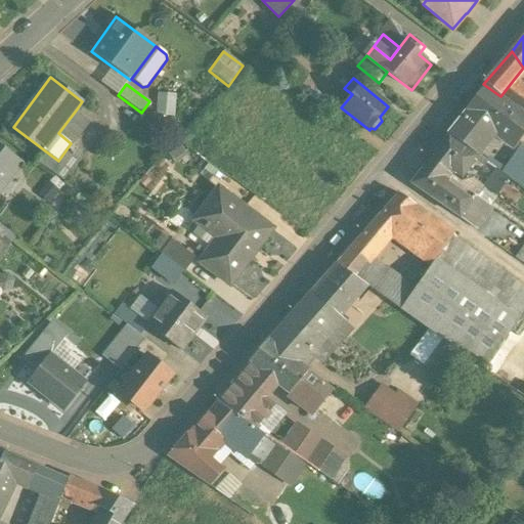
[(516,110),(485,87),(457,123),(470,133),(477,123),(485,129),(495,136),(497,133),(515,111),(516,110)]
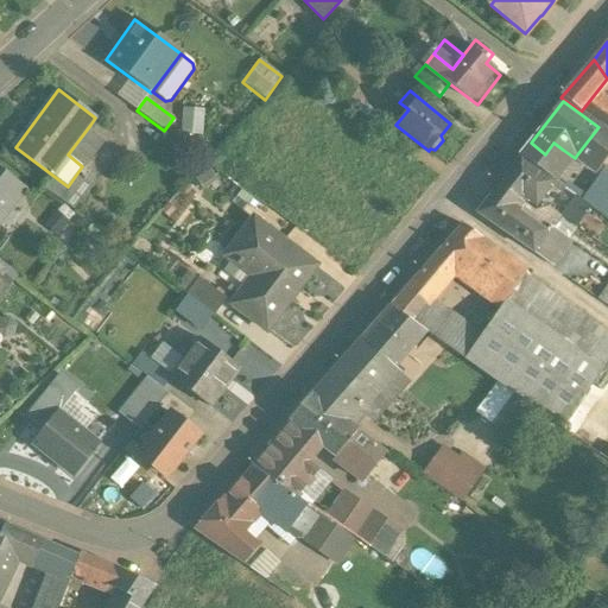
[(607,113),(589,101),(581,112),(607,131),(607,113)]
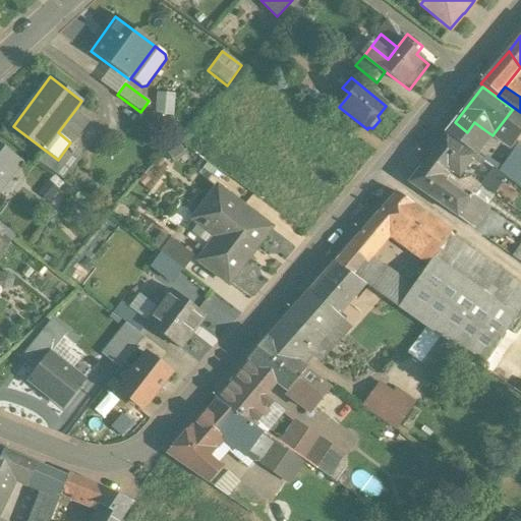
[(157,93),(157,112),(173,113),(173,94),(157,93)]
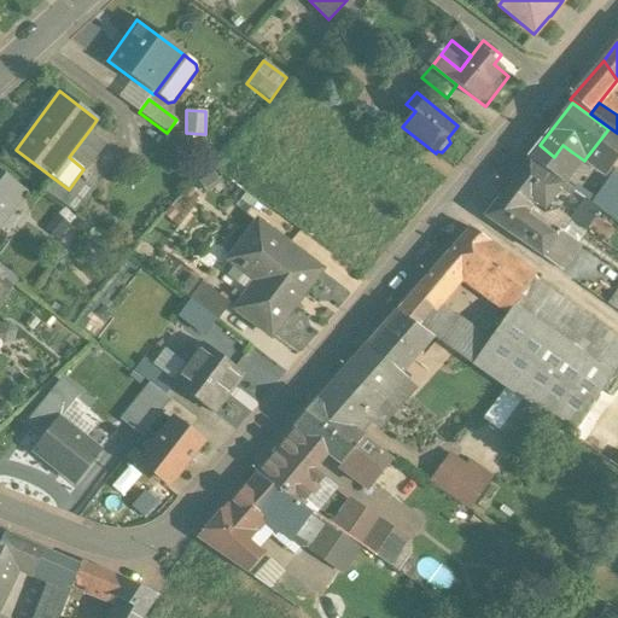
[(106,138),(92,127),(69,157),(83,169),(106,138)]
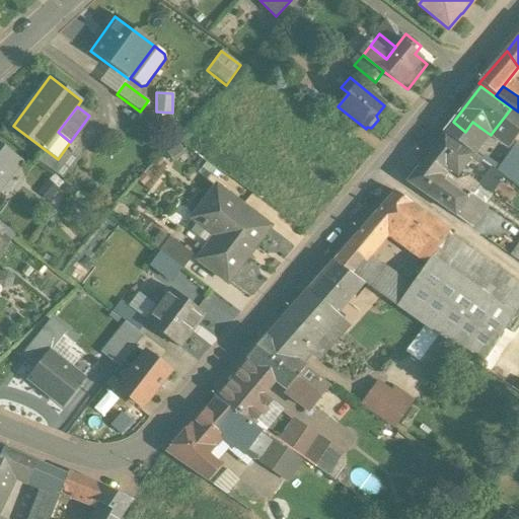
[(518,117),(510,109),(493,132),(518,150),(518,117)]
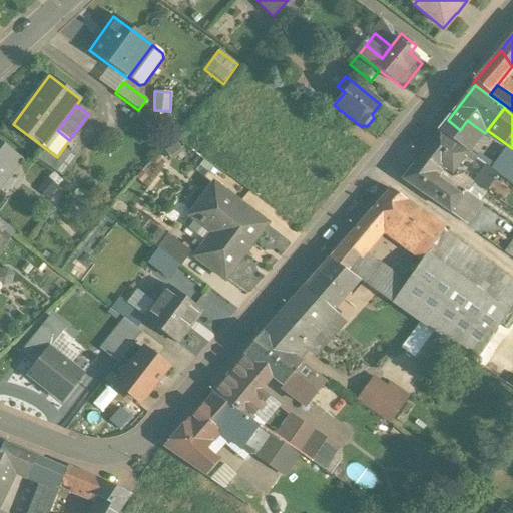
[(460,130),(448,120),(438,134),(455,145),(459,148),(475,126),(467,120),(460,130)]
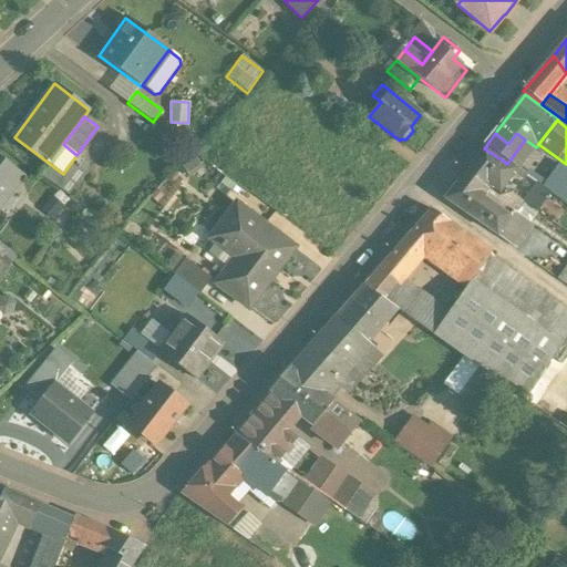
[(503,161),(484,148),(468,168),(486,182),(503,161)]
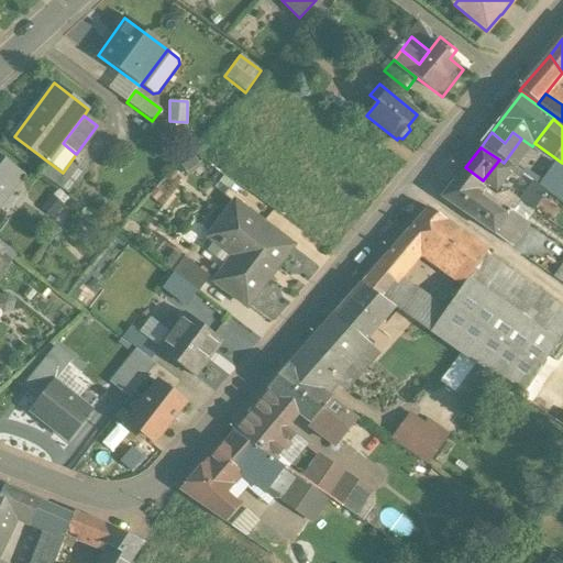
[(0,202),(21,175),(0,158),(0,202)]
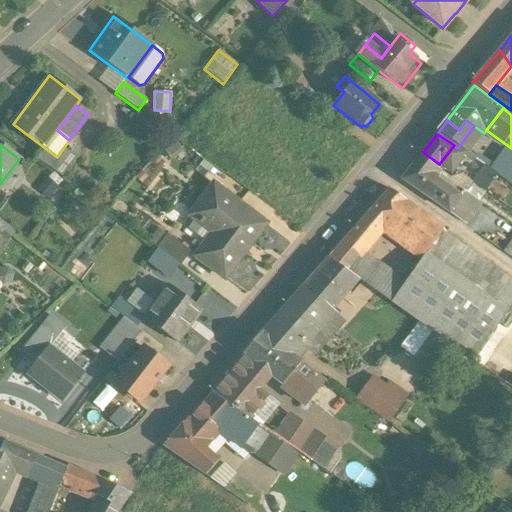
[(454,145),(439,164),(451,172),(462,158),(469,163),(473,158),(458,148),(454,145)]
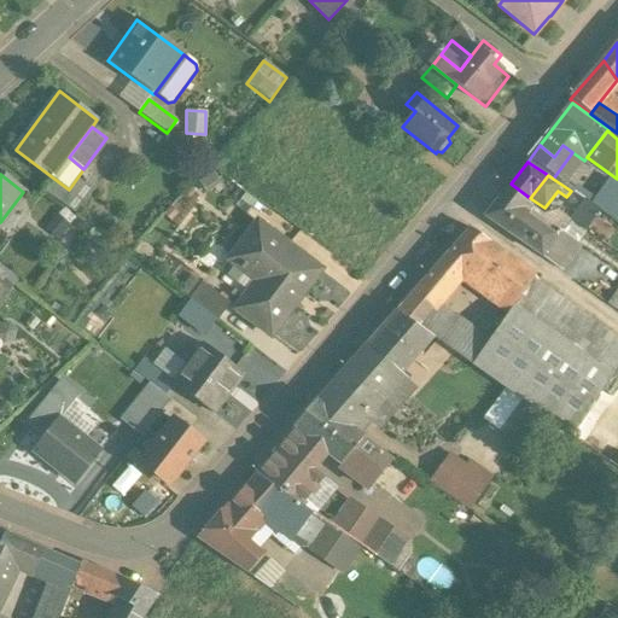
[(511,184),(484,217),(541,257),(553,239),(535,226),(518,214),(530,198),(511,184)]
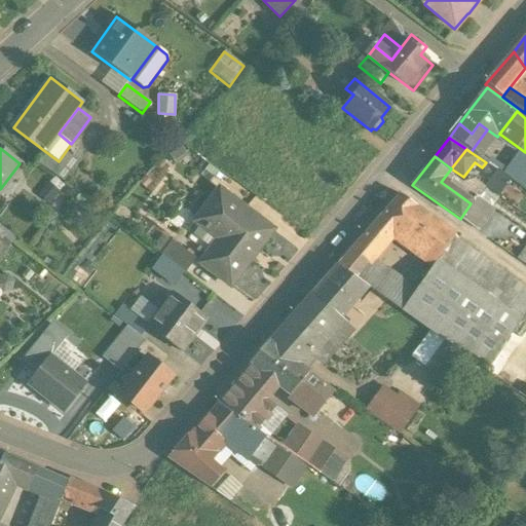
[(455,192),(463,177),(451,168),(441,182),(455,192)]
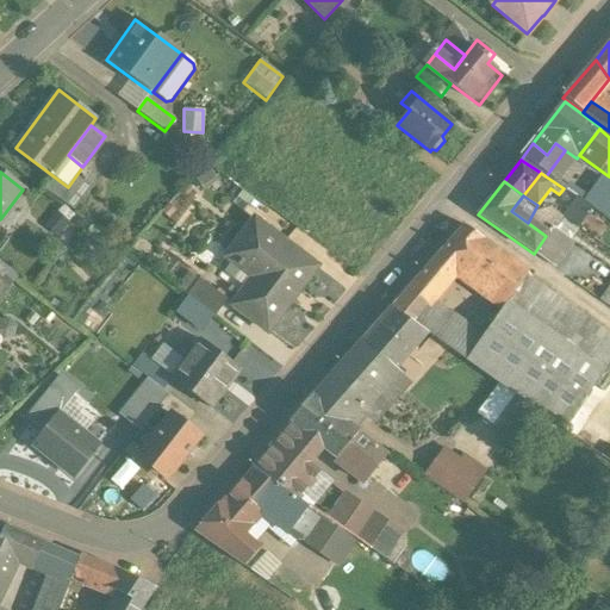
[(592,209),(578,199),(564,219),(579,230),(593,210),(592,209)]
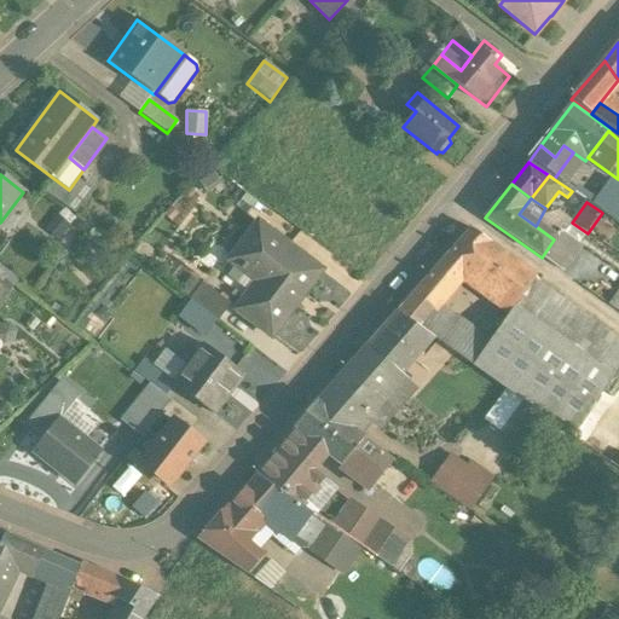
[(618,208),(608,202),(601,212),(602,213),(618,224),(618,208)]
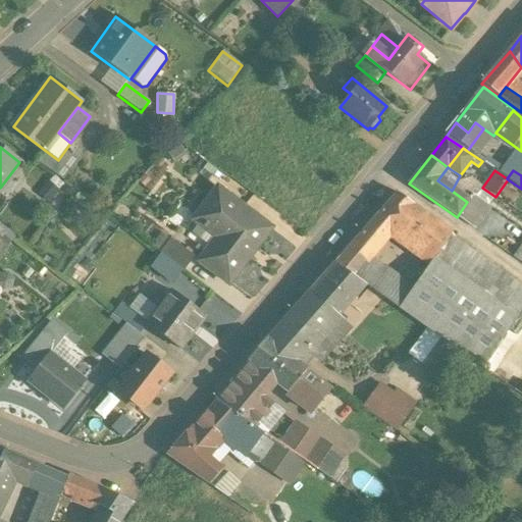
[(271,227),(217,188),(193,220),(216,239),(199,262),(219,277),(228,284),(271,227)]
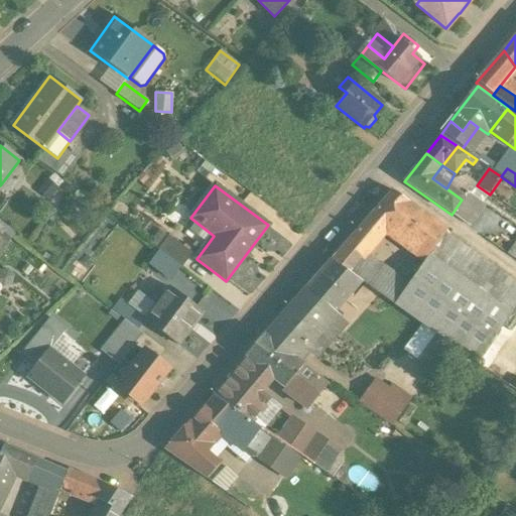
[(408,203),(392,191),(345,247),(359,259),(385,230),(427,255),(428,254),(430,251),(442,232),(403,209),(408,203)]
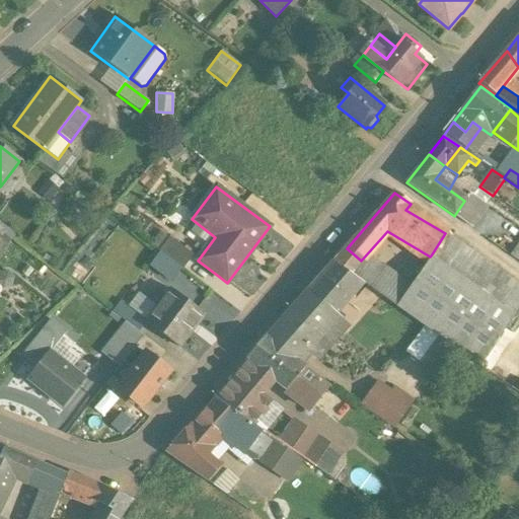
[(464,201),(454,216),(470,228),(486,207),(467,196),(464,201)]
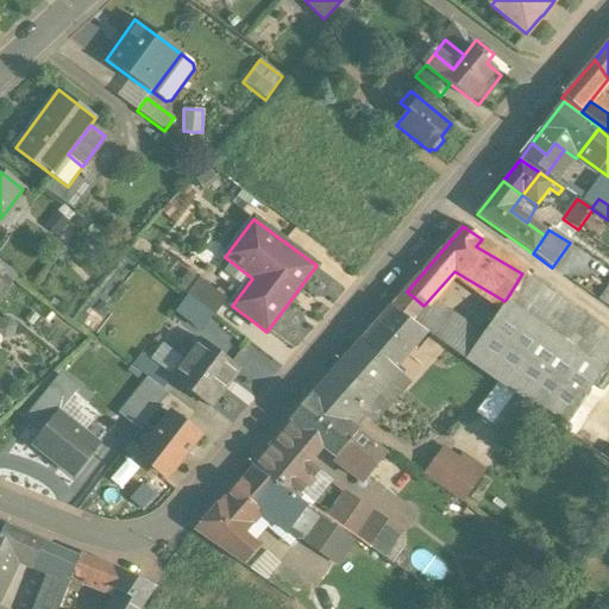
[(608,375),(608,333),(522,274),(508,296),(506,300),(504,301),(513,309),(550,337),(510,393),(569,434),(608,375)]
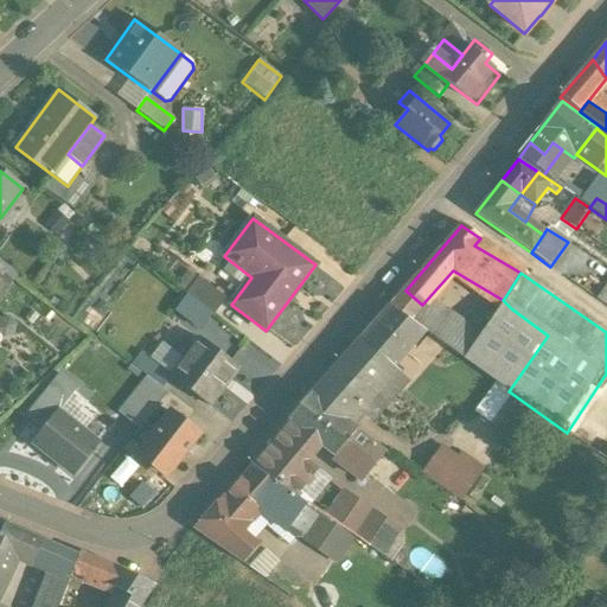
[(0,299),(11,289),(0,278),(0,299)]
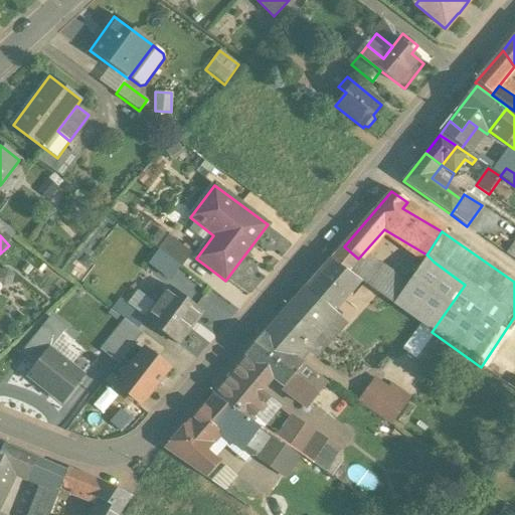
[(191,253),(168,236),(158,250),(181,268),(190,254),(191,253)]
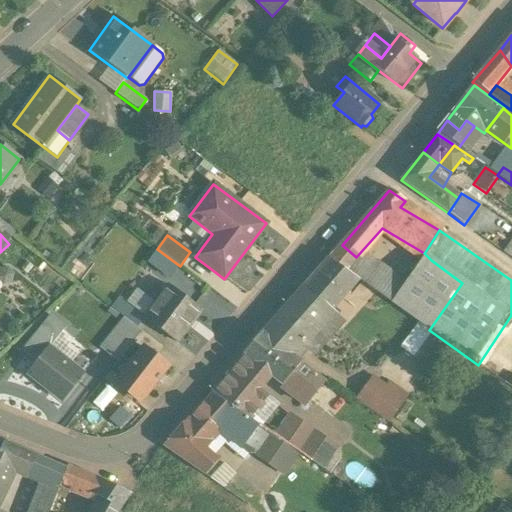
[(342,245),(329,259),(345,270),(356,257),(342,245)]
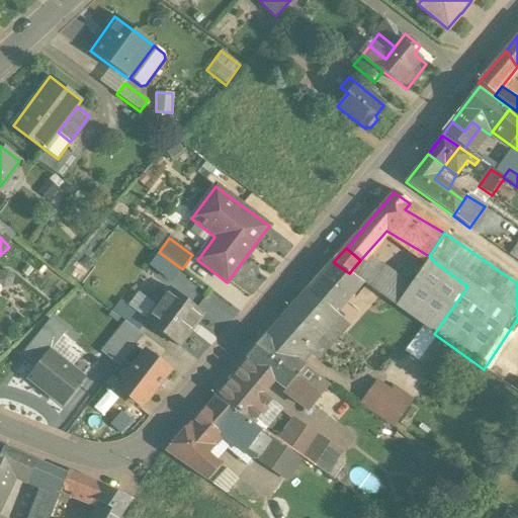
[(197,260),(191,256),(182,269),(207,288),(218,275),(197,260)]
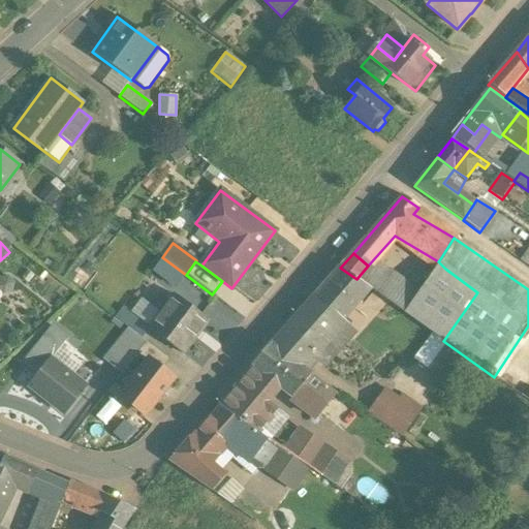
[(424,300),(379,267),(368,266),(356,279),(410,318),(424,300)]
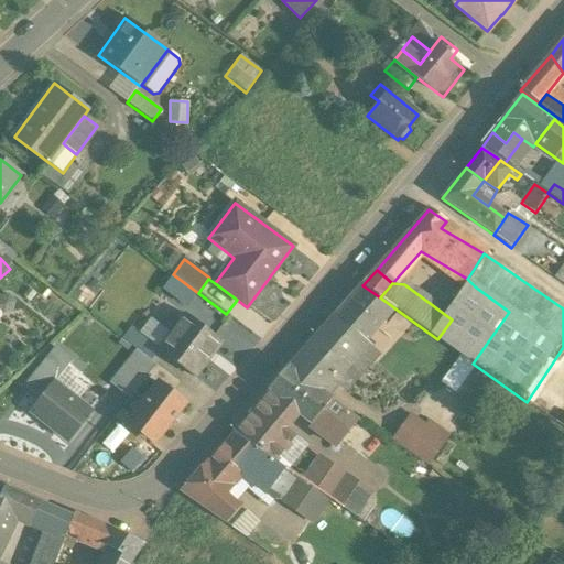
[(452,320),(437,339),(473,364),(509,312),(475,286),(452,320)]
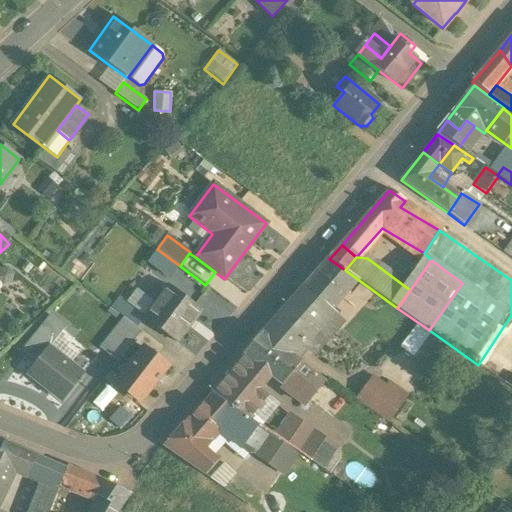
[(356,282),(326,261),(304,287),(324,304),(331,310),(332,310),(356,282)]
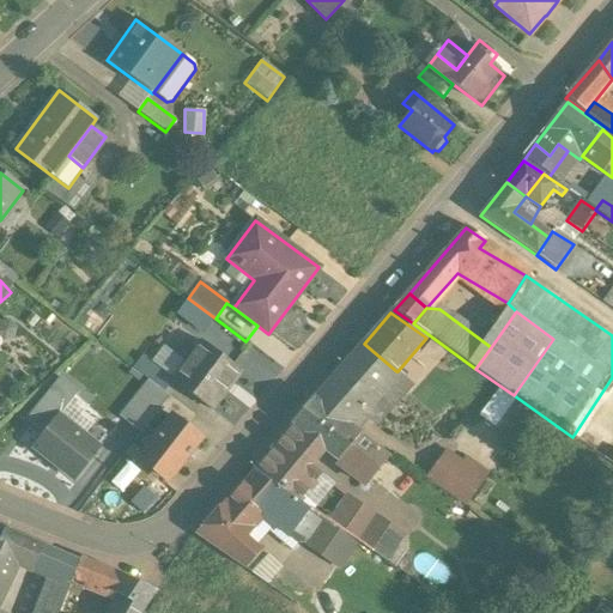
[(174,378),(173,380),(211,410),(241,370),(202,341),(184,364),(174,378)]
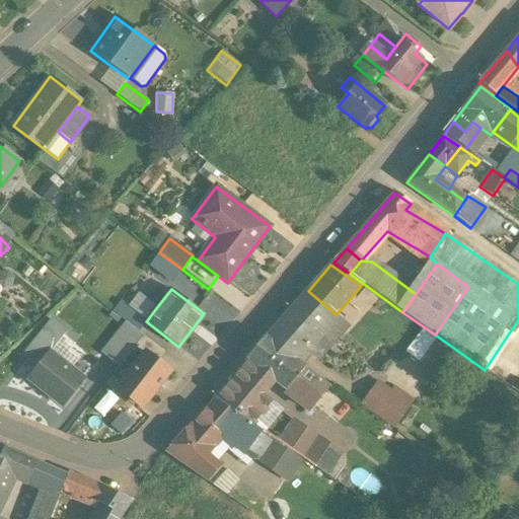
[(328,308),(308,291),(302,297),(323,315),(328,308)]
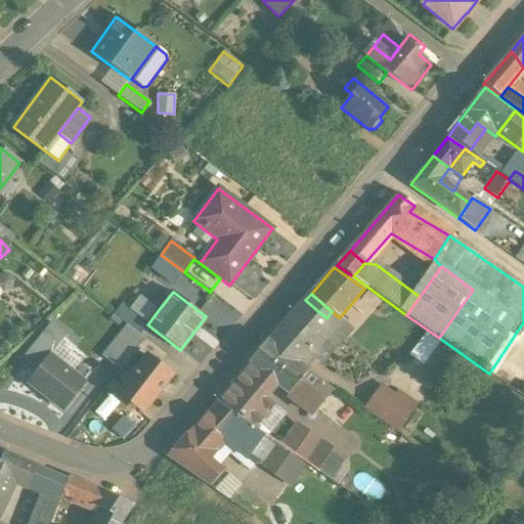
[(142,300),(133,312),(148,323),(158,311),(142,300)]
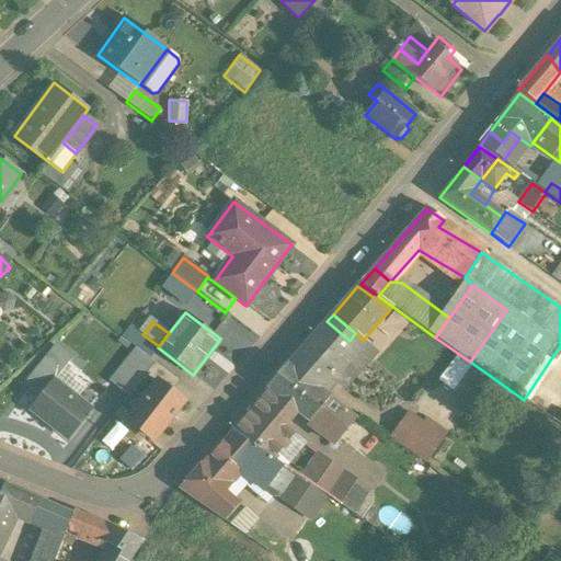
[(327,321),(288,366),(325,395),(363,352),(350,341),(327,321)]
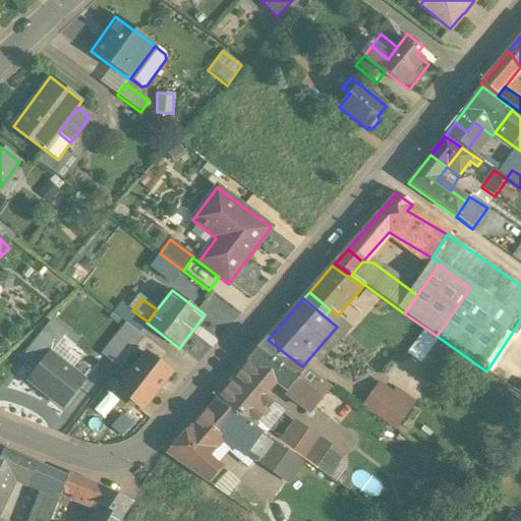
[(132,310),(124,305),(116,316),(138,334),(147,323),(148,322),(132,310)]
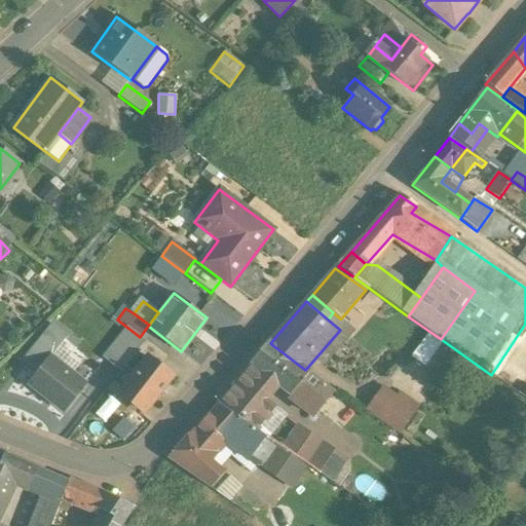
[(340,318),(333,312),(328,320),(340,330),(346,323),(341,318),(340,318)]
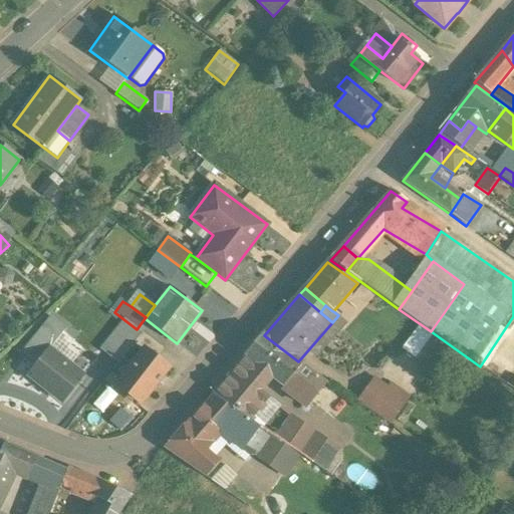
[(65,329),(50,317),(22,352),(37,364),(65,329)]
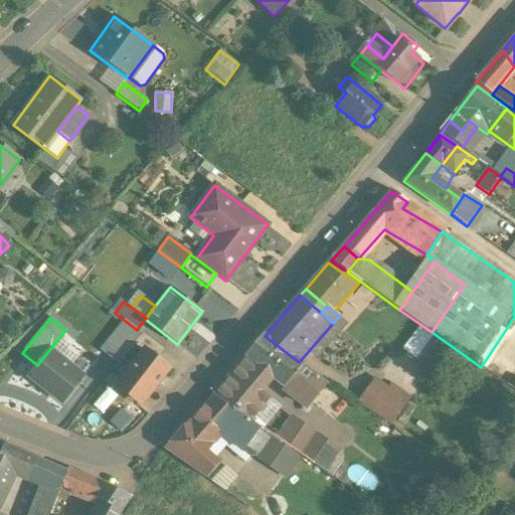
[(162,348),(142,333),(133,345),(142,352),(144,350),(155,358),(162,348)]
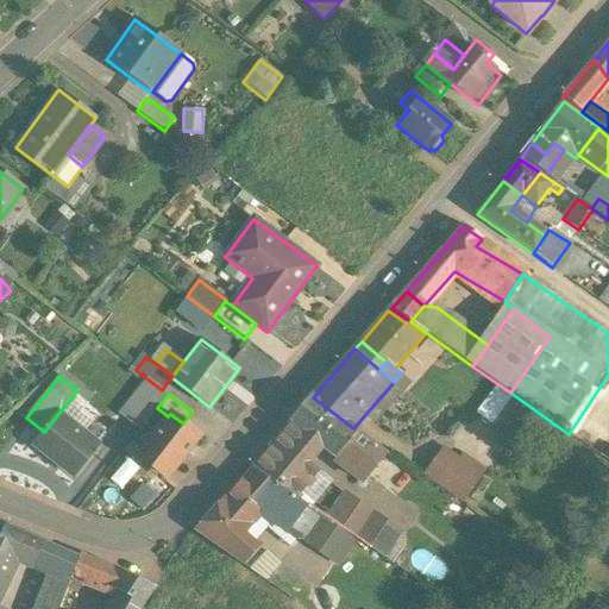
[(312,396),(290,422),(292,424),(283,434),(312,459),(322,446),(338,458),(336,463),(358,479),(362,475),(355,470),(374,445),(353,428),(313,397),(312,396)]
